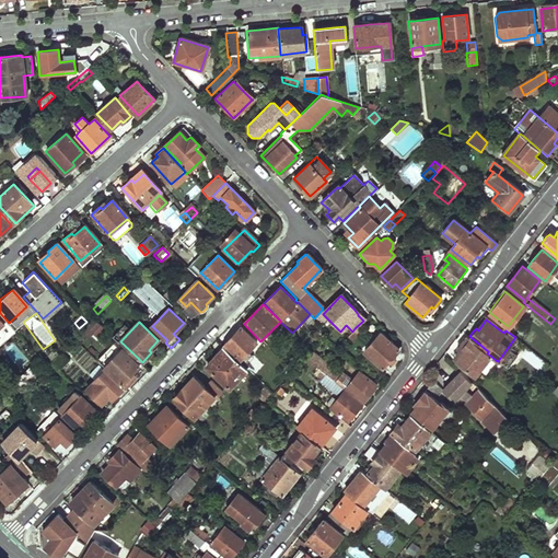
[(90,336),(97,327),(92,323),(84,330),(90,336)]
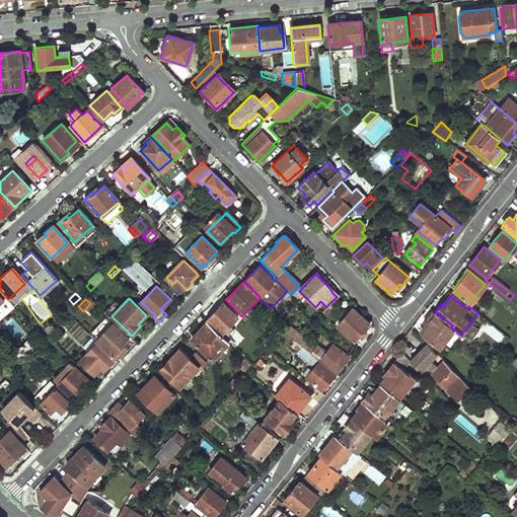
[(222,334),(237,317),(221,301),(212,311),(214,312),(207,319),(222,334)]
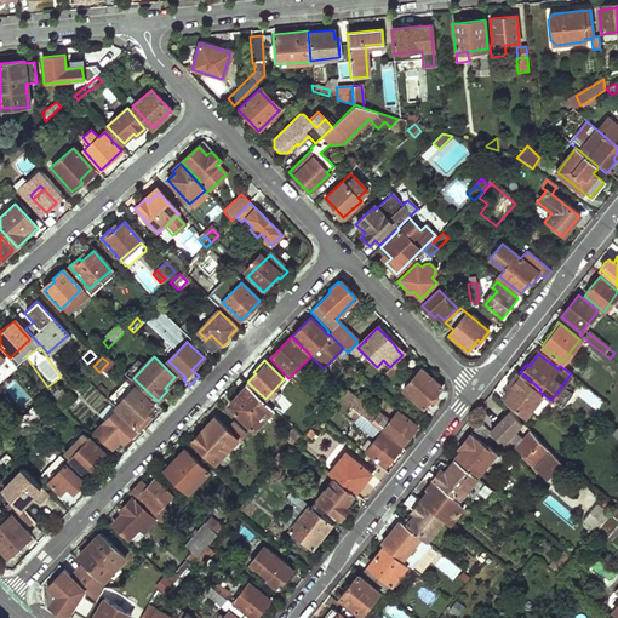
[(390,367),(384,373),(388,377),(398,368),(393,364),(390,367)]
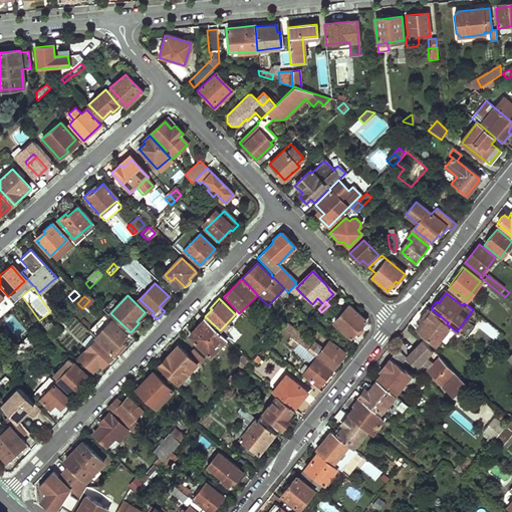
[(355,332),(365,320),(345,304),(341,310),(343,311),(332,324),(350,339),(355,332)]
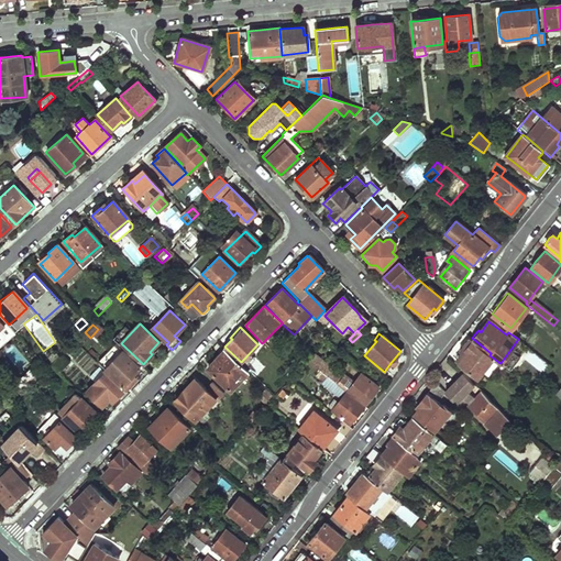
[(490,355),(471,340),(462,350),(465,352),(463,354),(457,362),(476,378),(481,372),(493,358),(490,355)]
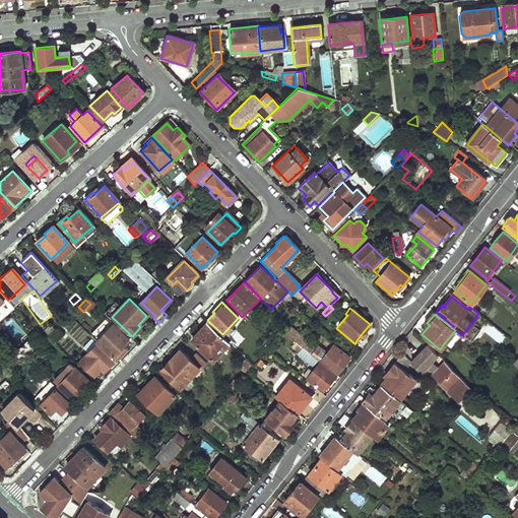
[(44,329),(47,333),(54,328),(50,324),(44,329)]
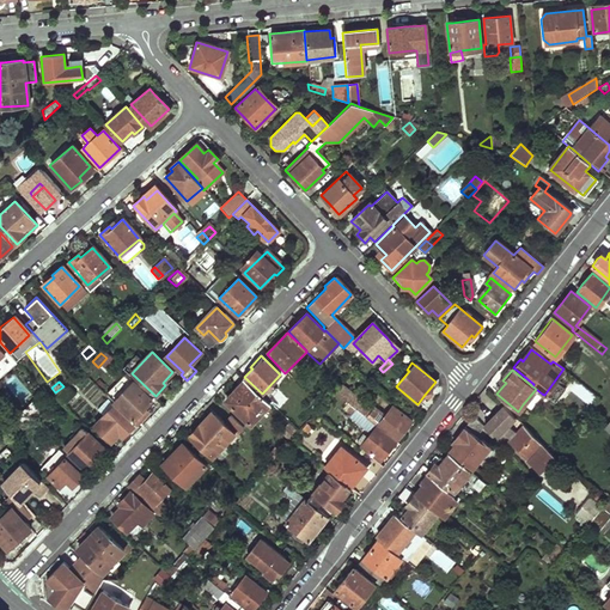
[(152,400),(133,382),(115,401),(133,419),(152,400)]
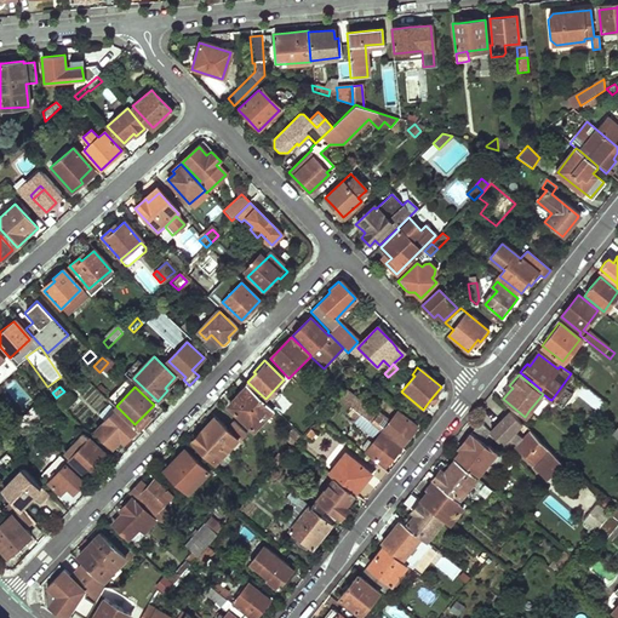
[(273,410),(249,387),(229,406),(253,429),(273,410)]
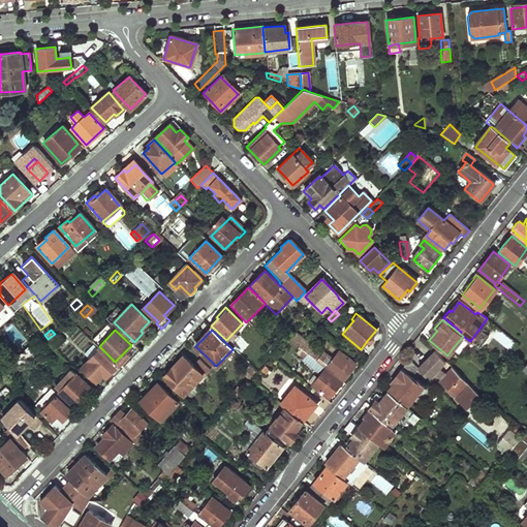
[(287,339),(307,354),(313,347),(293,332),(287,339)]
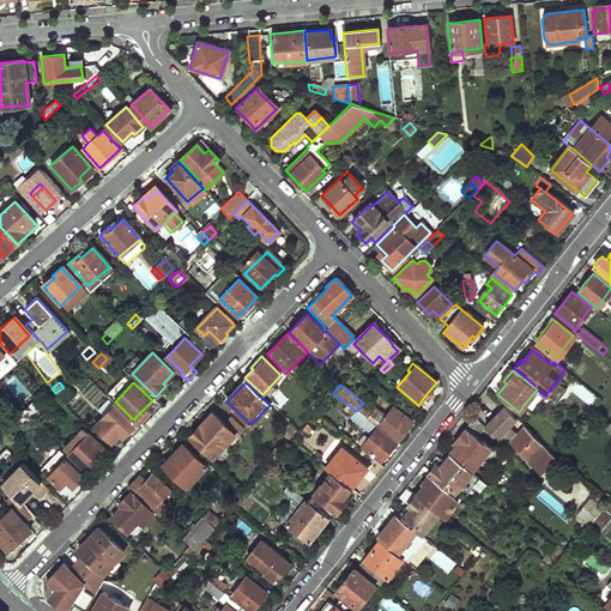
[(578,387),(573,394),(588,405),(593,399),(578,387)]
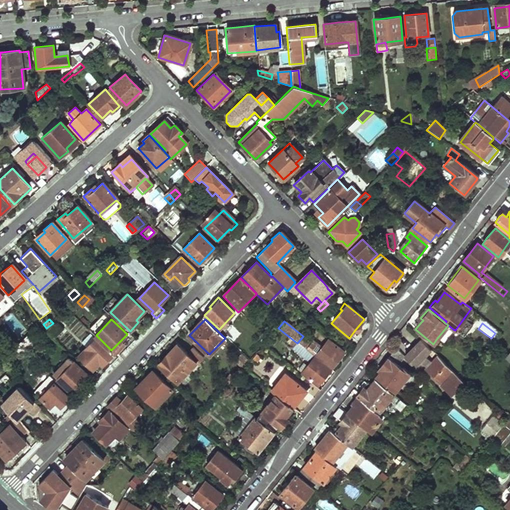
[(55,324),(48,331),(54,337),(61,330),(55,324)]
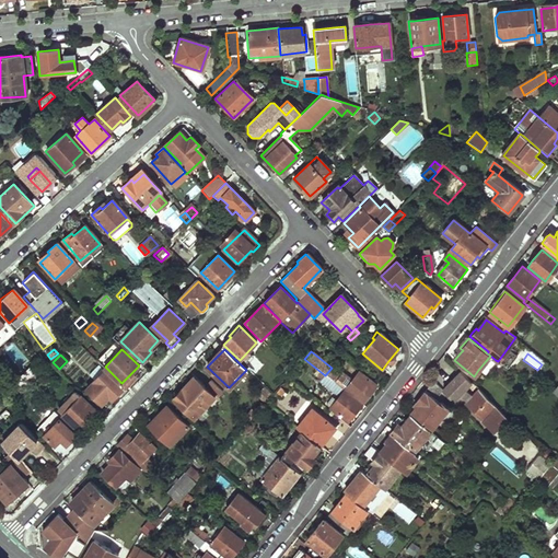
[(496,360),(490,356),(478,370),(484,374),(492,363),(496,360)]
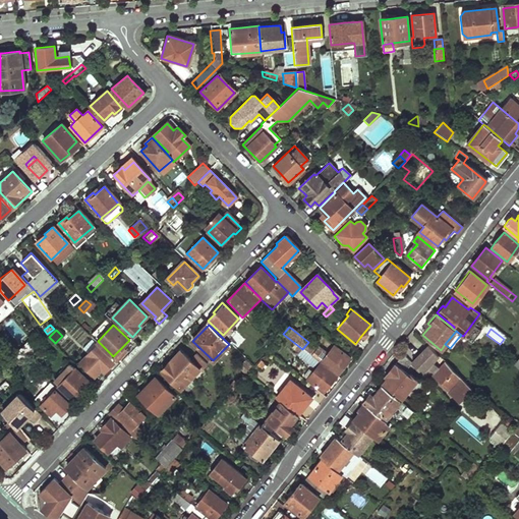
[(113,361),(96,346),(80,361),(94,376),(102,367),(105,369),(113,361)]
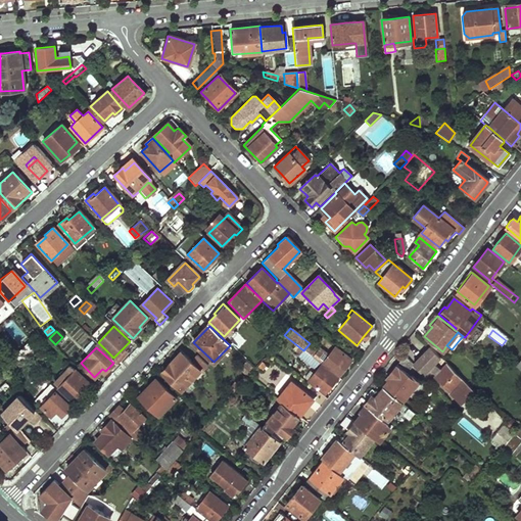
[(471,388),(447,365),(441,371),(434,364),(440,358),(431,347),(413,365),(413,366),(422,375),(427,371),(434,378),(433,379),(447,393),(446,395),(455,404),(471,388)]
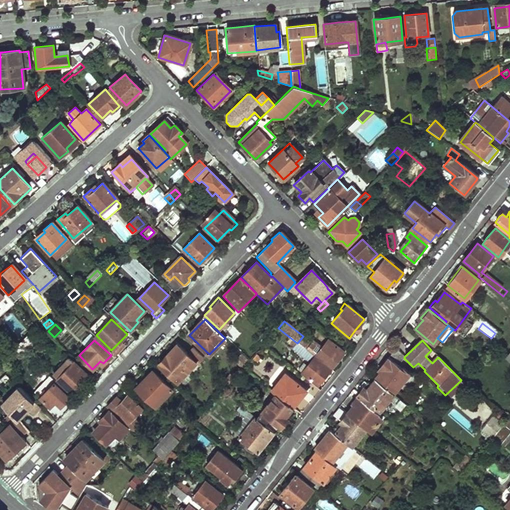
[(315,357),(330,369),(338,359),(343,353),(328,341),(318,354),(303,342),(301,346),(309,353),(315,357)]
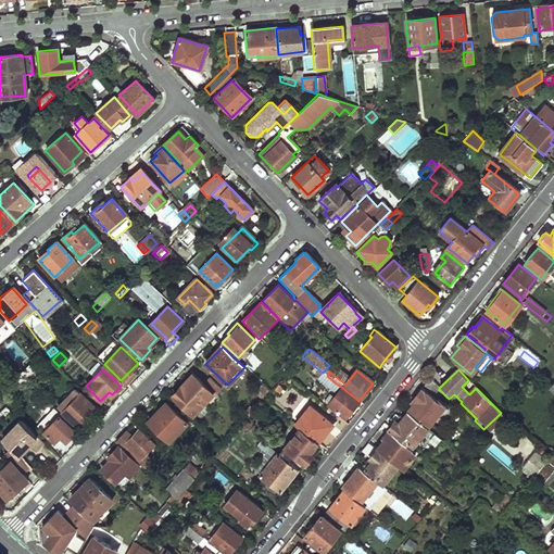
[(327,376),(323,373),(317,380),(330,390),(336,383),(327,376)]
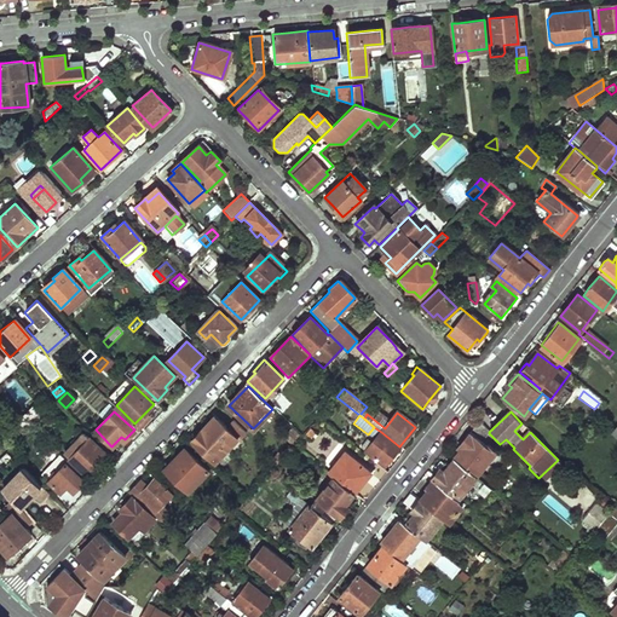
[(226,428),(218,420),(206,433),(203,430),(194,440),(217,462),(238,439),(226,428)]
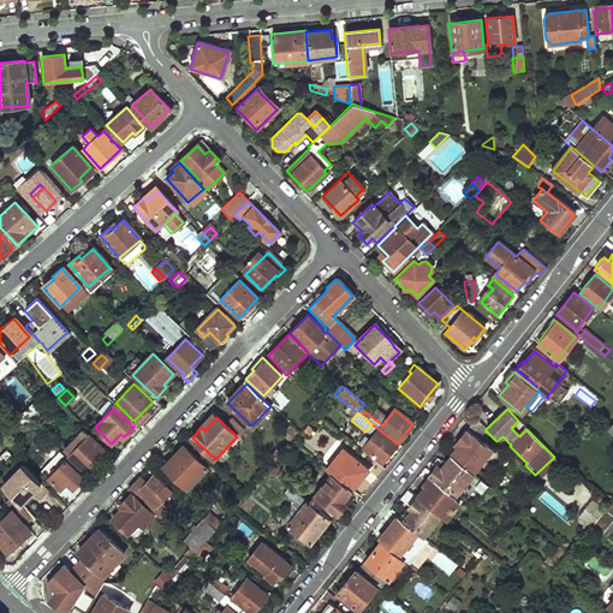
[(225,426),(237,436),(243,430),(232,420),(225,426)]
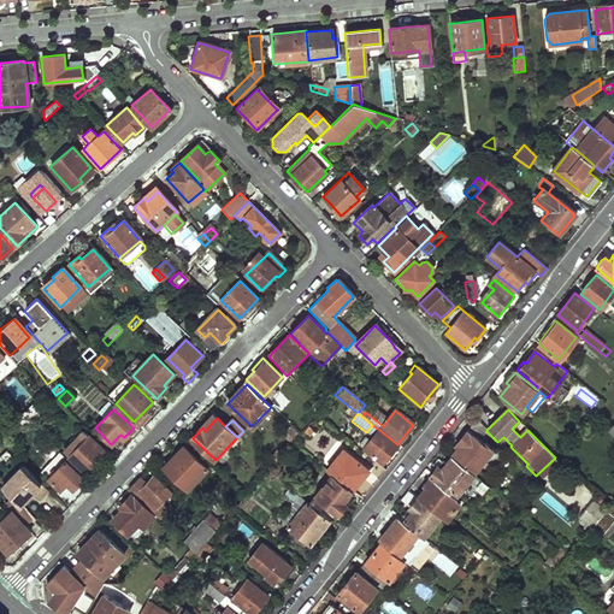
[(470,429),(480,438),(486,431),(486,430),(477,420),(470,429)]
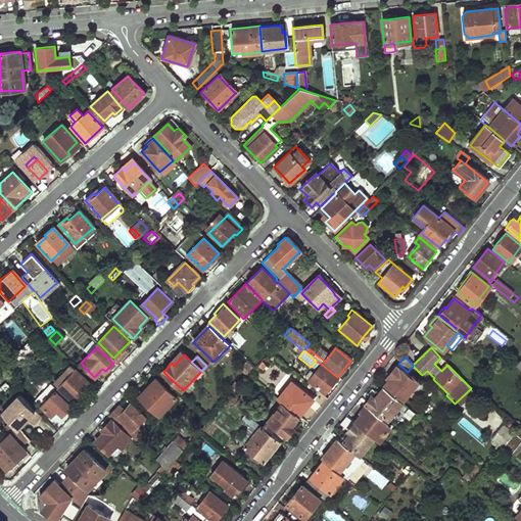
[(337,377),(322,365),(309,382),(324,394),(331,385),(337,377)]
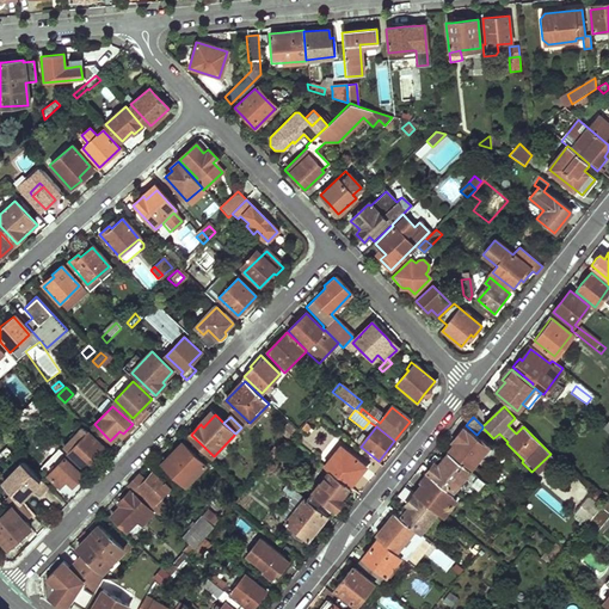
[(104,450),(82,428),(65,448),(86,469),(104,450)]
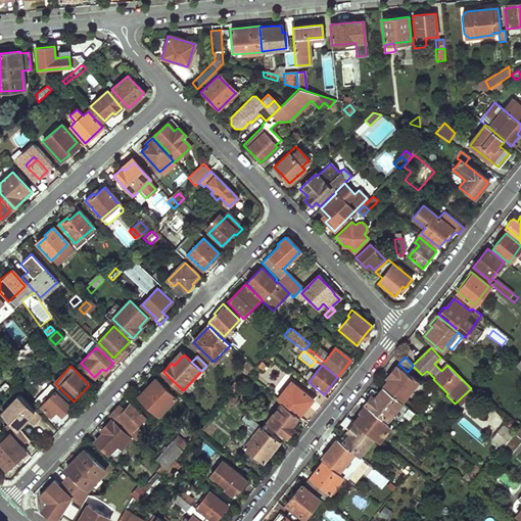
[(383,387),(408,408),(411,405),(405,399),(418,383),(411,377),(410,378),(395,367),(390,374),(388,376),(390,378),(383,387)]
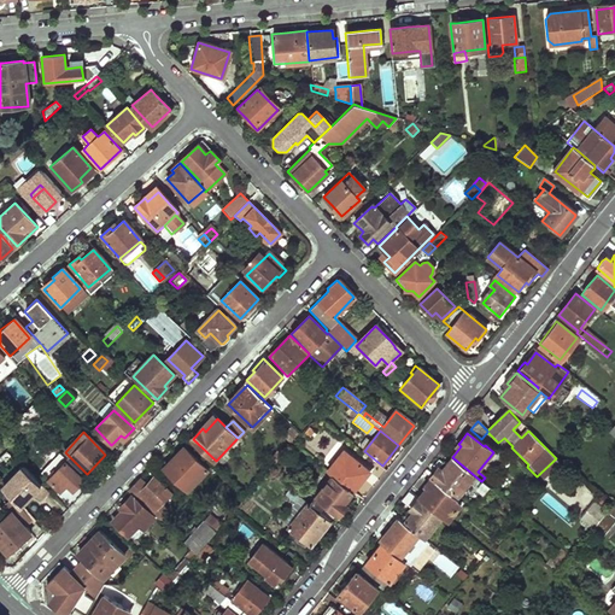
[(188,491),(208,470),(187,450),(176,461),(174,458),(164,468),(188,491)]
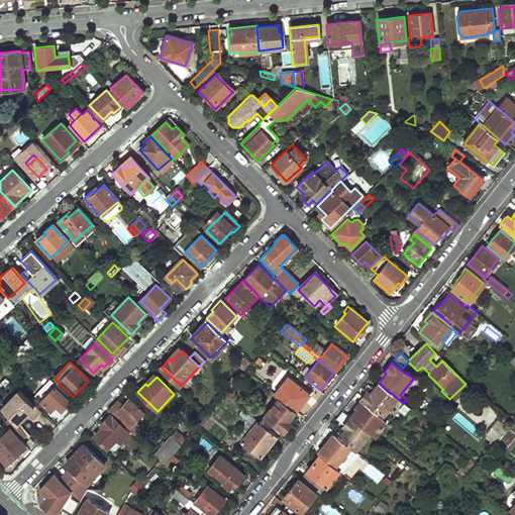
[(227,394),(236,384),(230,379),(222,389),(227,394)]
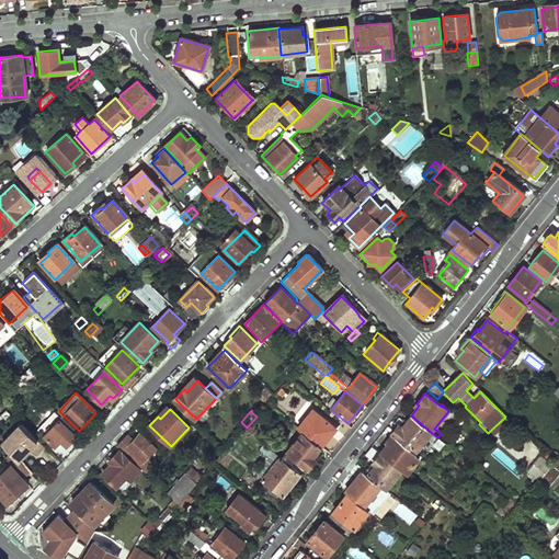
[(301,433),(320,447),(333,431),(334,429),(314,412),(299,430),(301,433)]
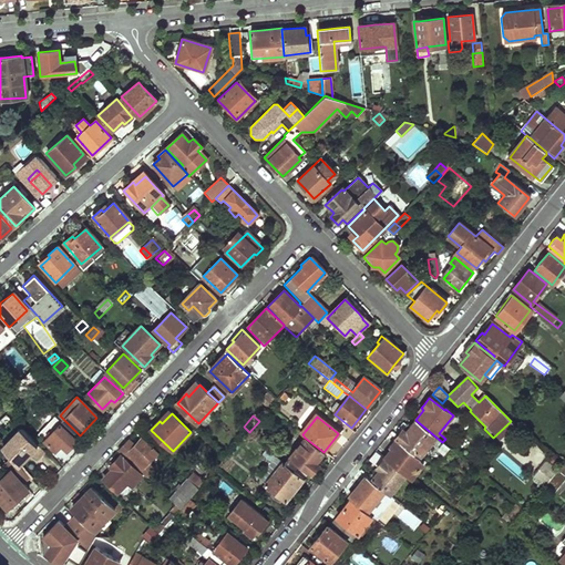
[(442,442),(415,420),(406,432),(403,430),(402,431),(394,439),(396,440),(417,456),(418,454),(423,458),(432,447),(445,456),(451,449),(442,442)]
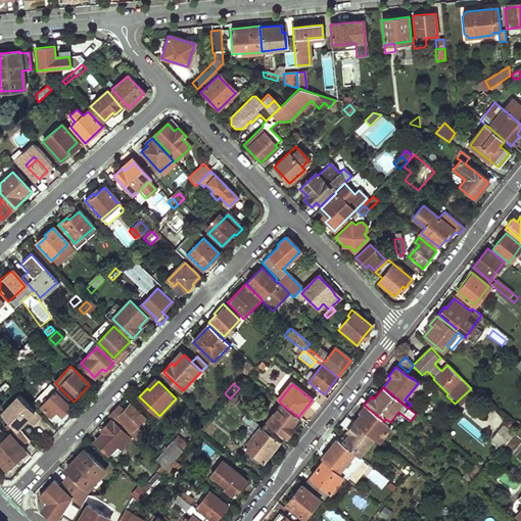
[(69,407),(55,392),(41,406),(51,416),(57,410),(62,415),(69,407)]
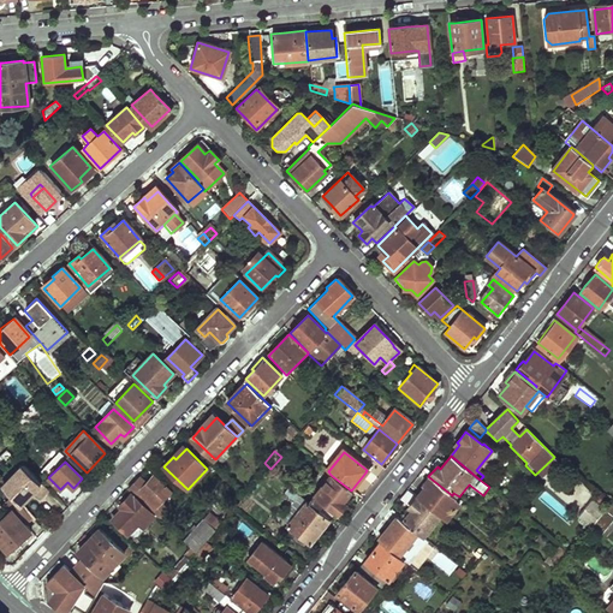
[(39,500),(47,491),(22,465),(1,484),(12,497),(18,504),(30,492),(39,500)]
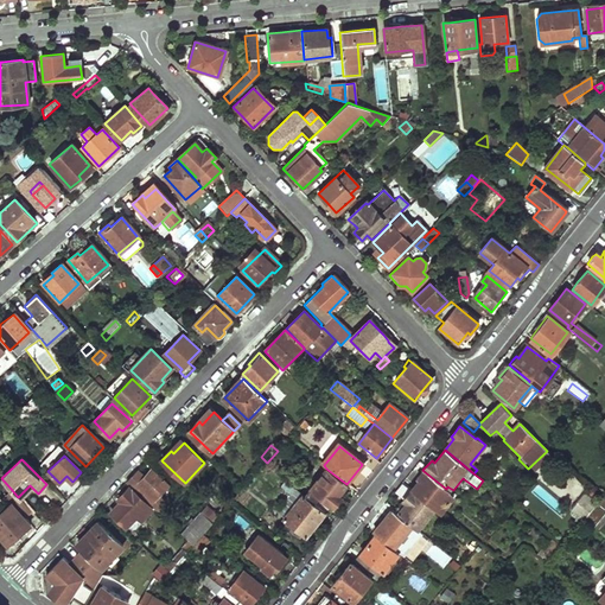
[(324,513),(326,515),(339,498),(342,496),(338,494),(346,484),(326,469),(304,496),(324,513)]
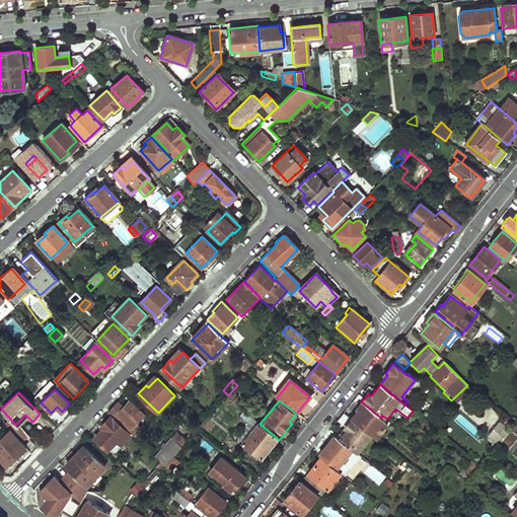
[(115,404),(108,412),(136,438),(143,430),(137,424),(144,416),(130,401),(124,408),(121,411),(115,404)]
